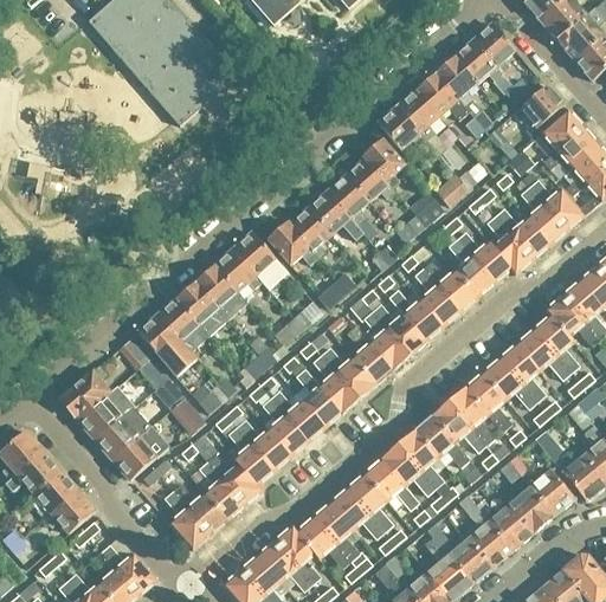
[(237,75),(202,36),(172,0),(109,0),(86,20),(101,36),(179,125),(237,75)]
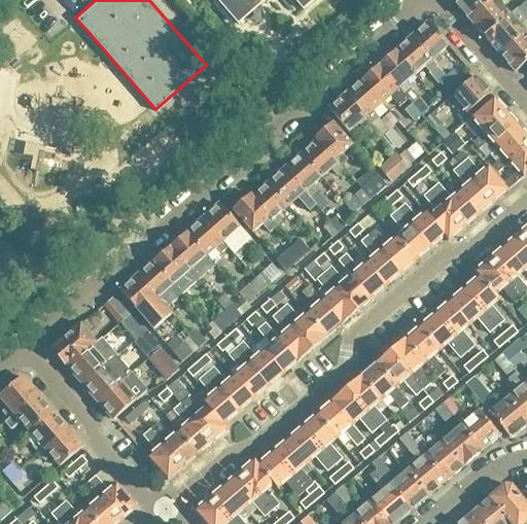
[(260,1),(259,0),(296,0),(303,7),(310,0),(218,0),(237,22),(260,1)]
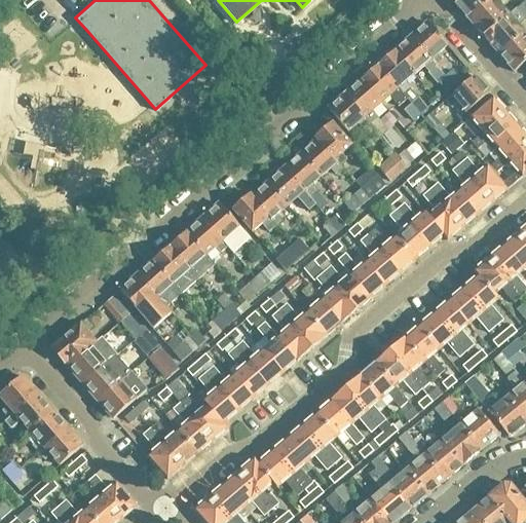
[(452,0),(465,14),(482,0),(452,0)]
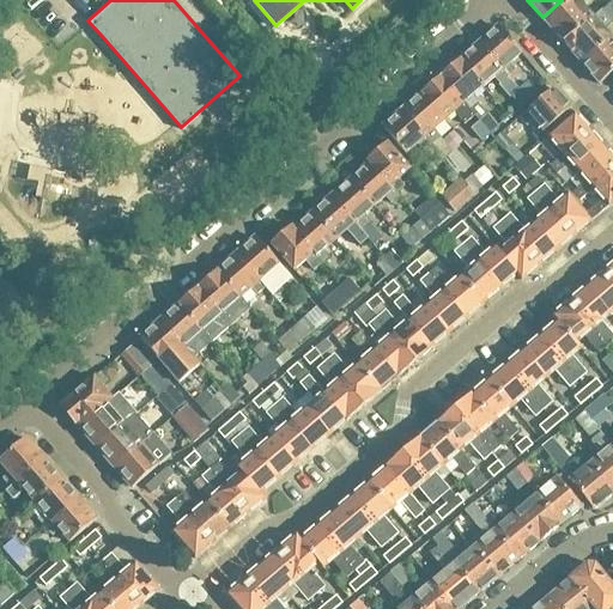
[(560,38),(590,12),(581,1),(582,0),(562,0),(542,17),(560,38)]
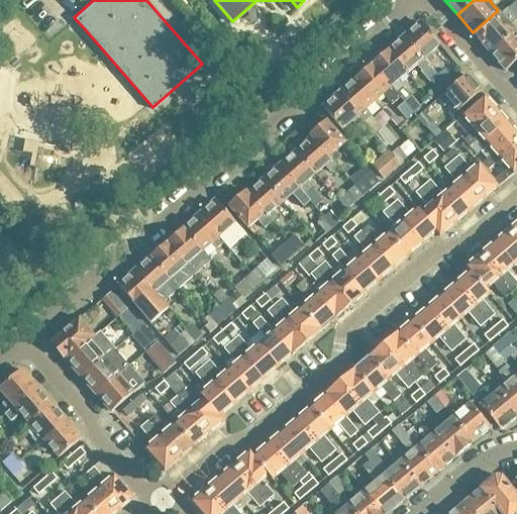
[(489,49),(516,24),(516,14),(516,15),(508,5),(499,12),(498,10),(473,32),(489,49)]
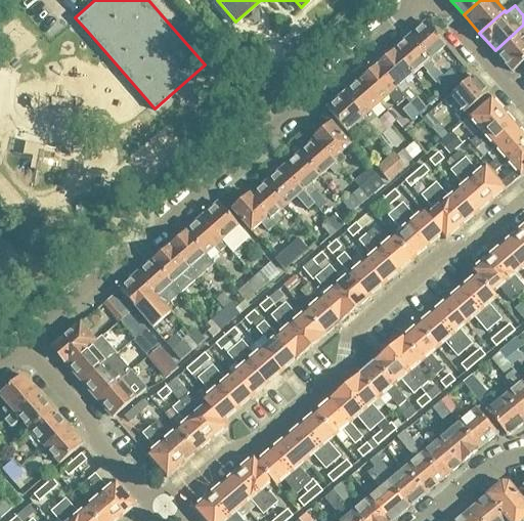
[(445,42),(435,31),(426,20),(408,35),(433,62),(437,67),(443,61),(435,51),(445,42)]
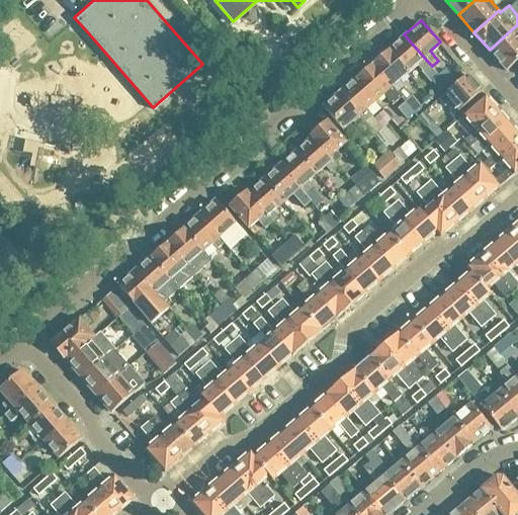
[(517,58),(517,57),(517,24),(490,50),(506,68),(517,58)]
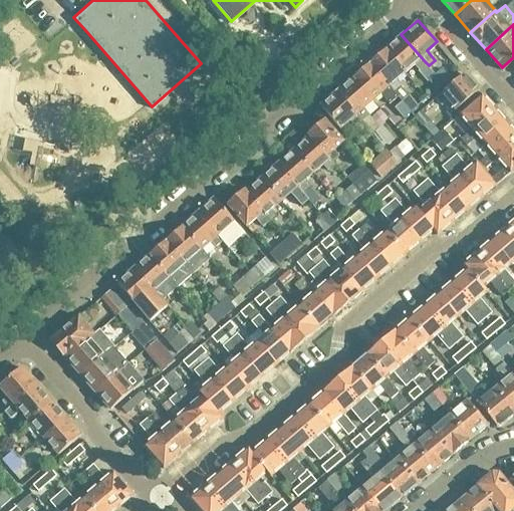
[(425,61),(401,34),(384,48),(404,70),(413,62),(418,67),(425,61)]
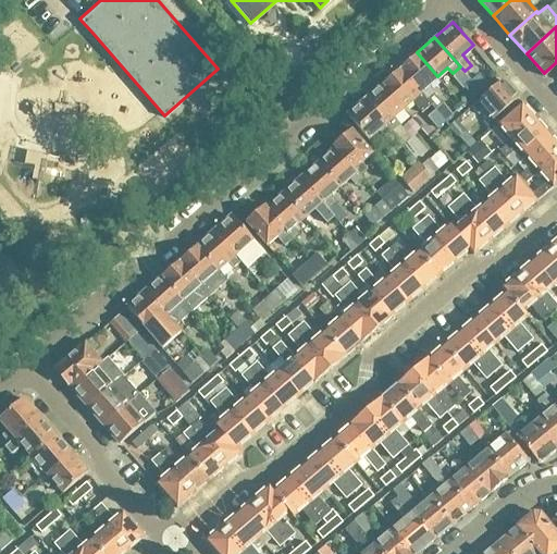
[(437,76),(417,52),(417,51),(399,66),(431,102),(435,108),(443,101),(429,84),(437,76)]
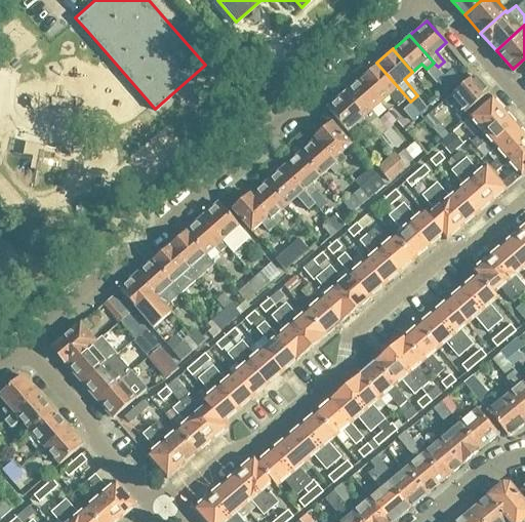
[(406,96),(376,63),(360,77),(379,101),(389,92),(398,104),(406,96)]
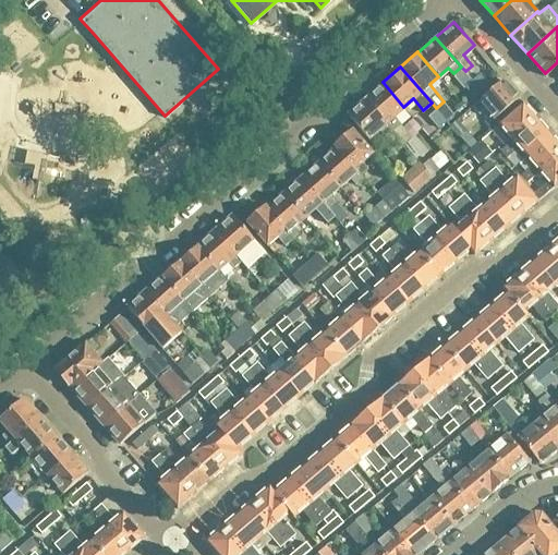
[(480,71),(472,77),(483,88),(489,82),(480,71)]
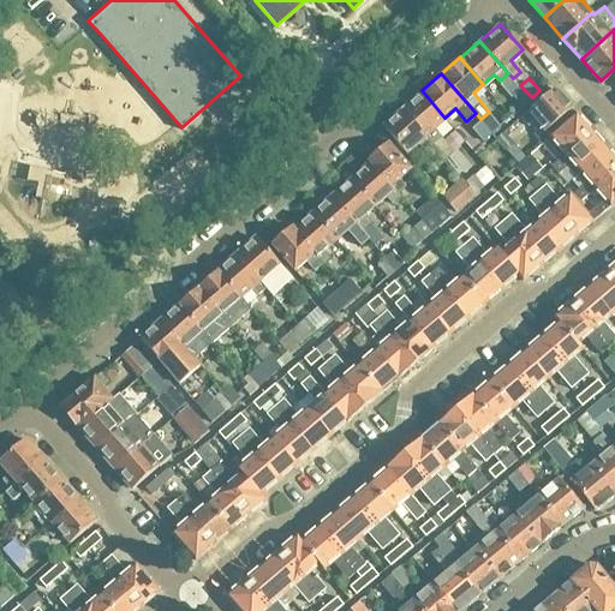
[(520,85),(512,93),(524,106),(532,97),(520,85)]
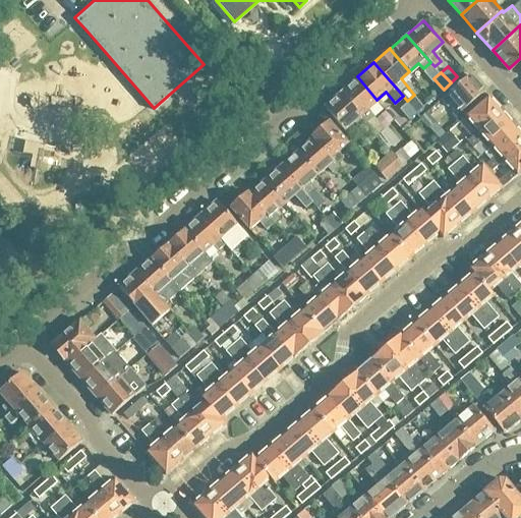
[(440,96),(447,104),(453,99),(466,113),(488,95),(468,72),(447,92),(446,91),(440,96)]
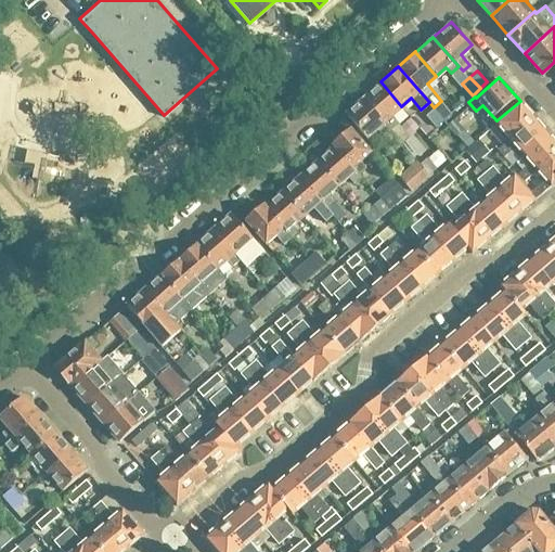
[(389,127),(396,120),(391,115),(401,106),(381,81),(379,82),(363,98),(389,127)]
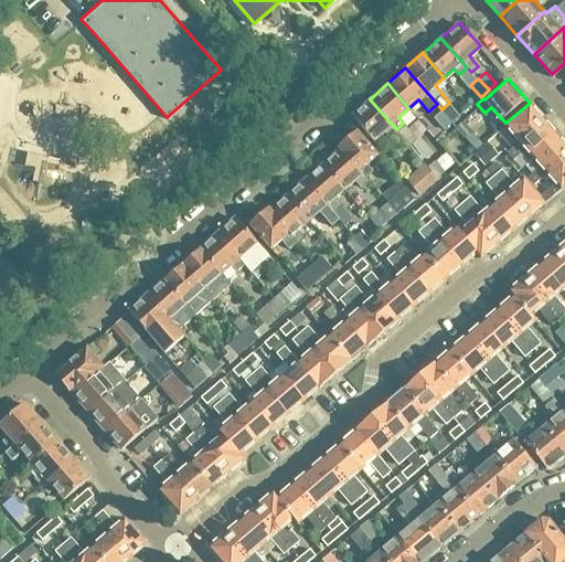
[(396,129),(370,99),(352,115),(373,139),(383,130),(388,136),(396,129)]
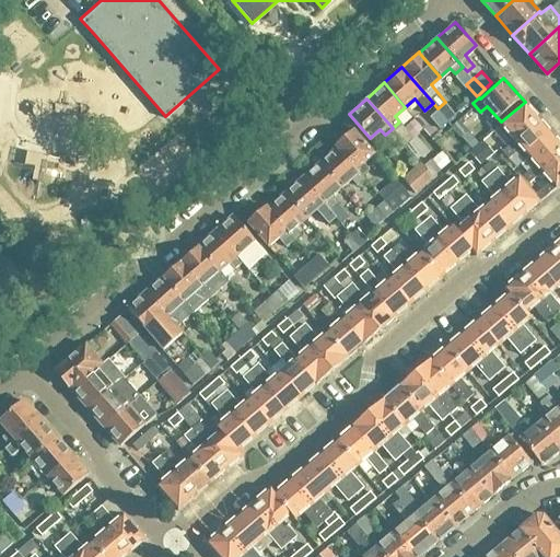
[(138,148),(166,129),(147,100),(135,107),(142,118),(126,129),(138,148)]
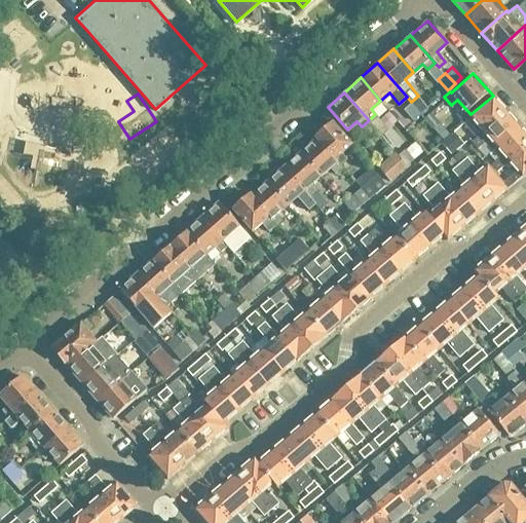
[(427,106),(418,96),(411,102),(420,112),(427,106)]
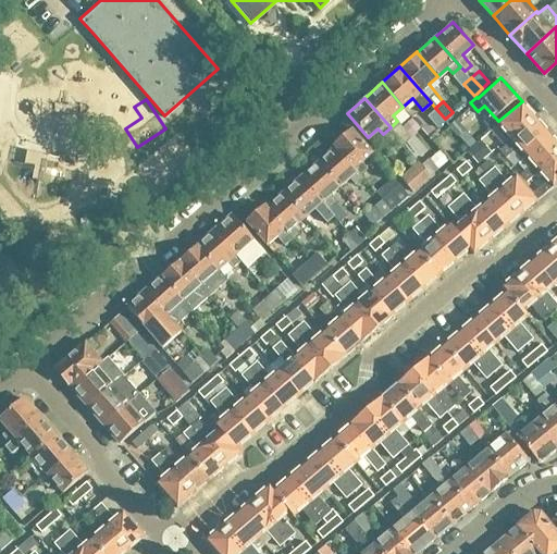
[(494,124),(494,125),(508,140),(535,117),(522,101),(498,121),(494,124)]
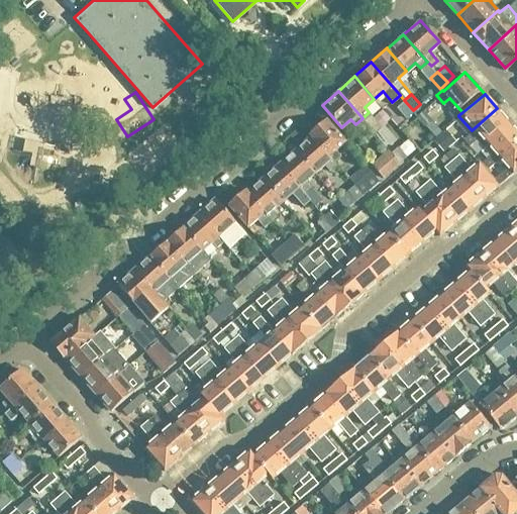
[(406,117),(413,110),(404,100),(396,106),(406,117)]
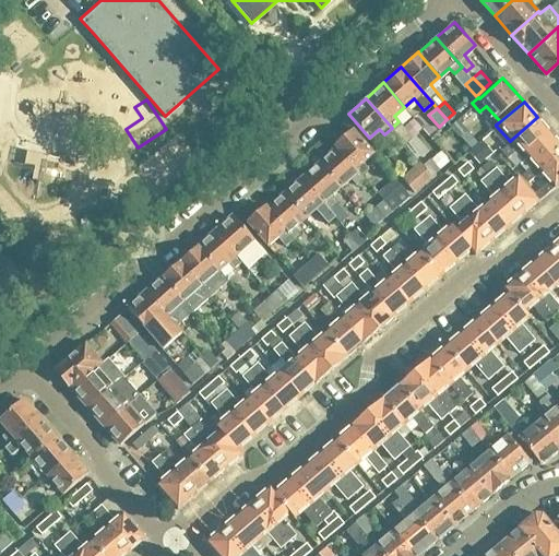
[(519,161),(550,133),(537,117),(510,141),(501,149),(507,155),(511,152),(519,161)]
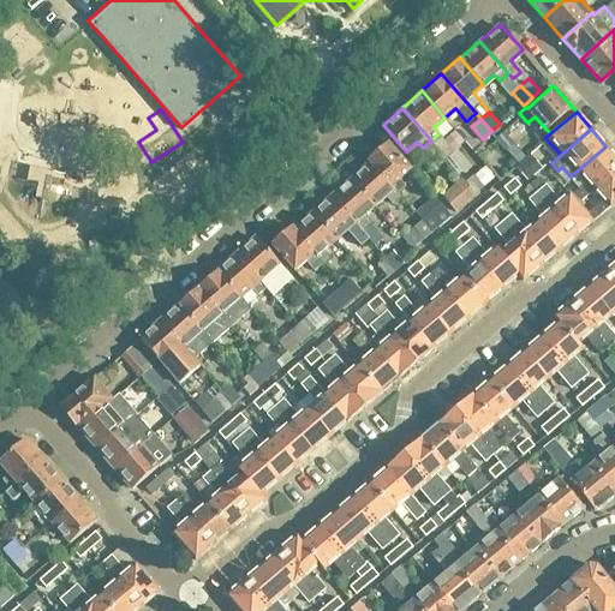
[(514,142),(503,130),(496,136),(507,148),(514,142)]
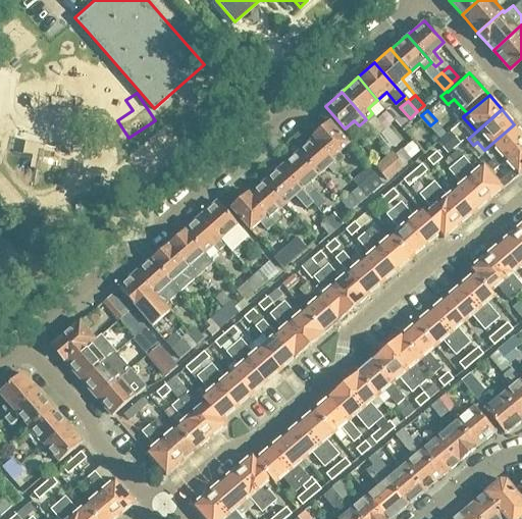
[(476,132),(463,117),(463,116),(439,137),(437,139),(449,151),(465,136),(468,139),(476,132)]
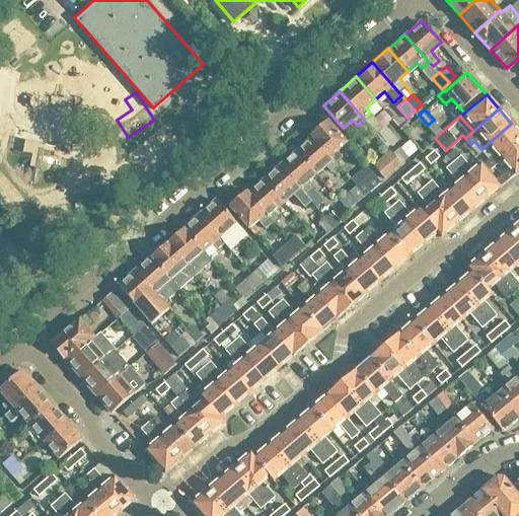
[(310,134),(312,136),(335,160),(342,154),(337,149),(346,141),(326,119),(310,134)]
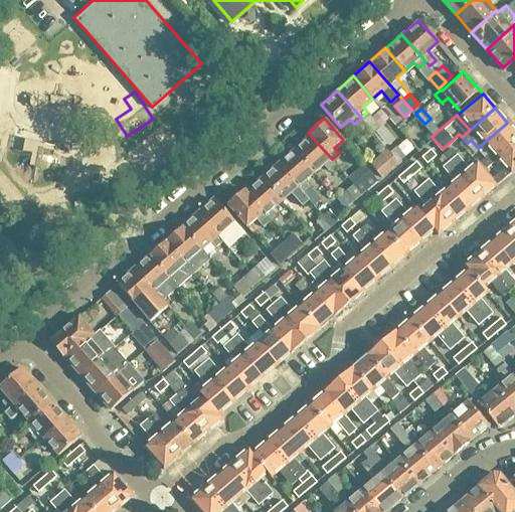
[(494,158),(514,140),(514,131),(507,123),(478,148),(484,156),(480,159),(486,165),(494,158)]
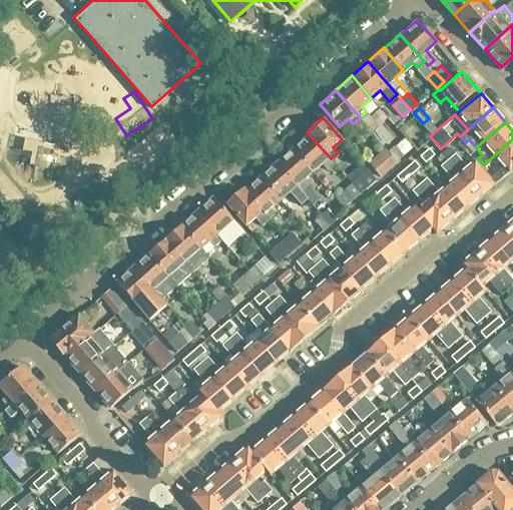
[(1,124),(0,124),(0,149),(0,150),(11,145),(1,124)]
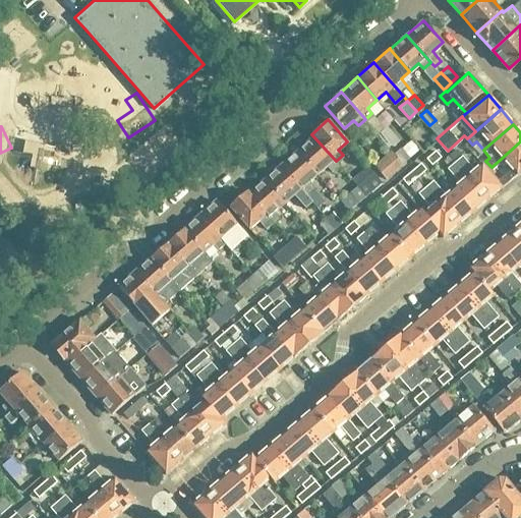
[(336,161),(313,136),(297,151),(316,173),(327,164),(332,170),(338,164),(336,161)]
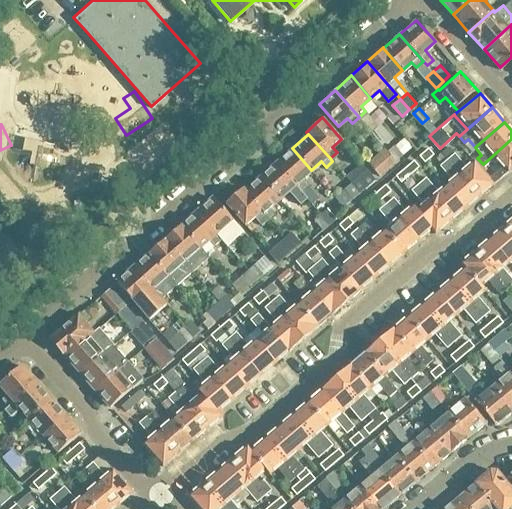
[(492,182),(511,165),(511,139),(491,157),(498,166),(487,175),(492,182)]
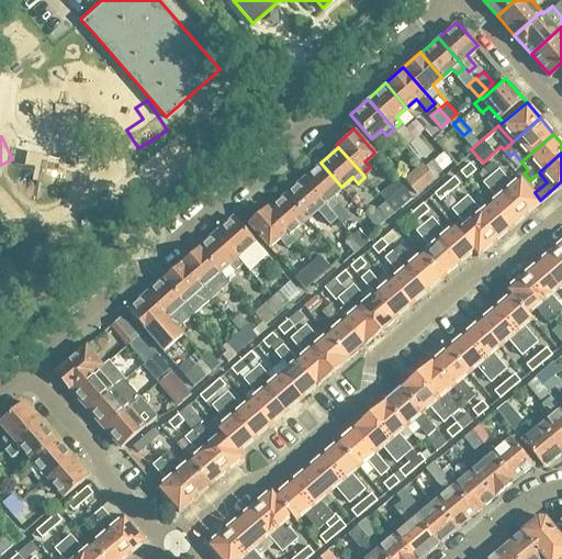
[(424,163),(435,175),(441,168),(430,157),(424,163)]
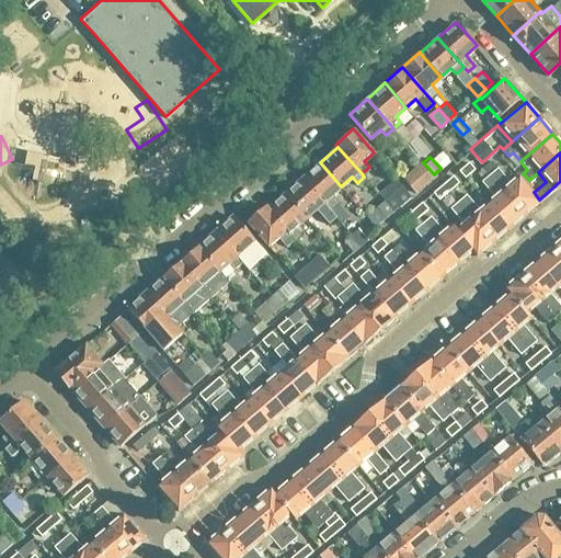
[(534,192),(519,175),(512,182),(491,159),(483,166),(489,173),(524,214),(539,200),(534,192)]
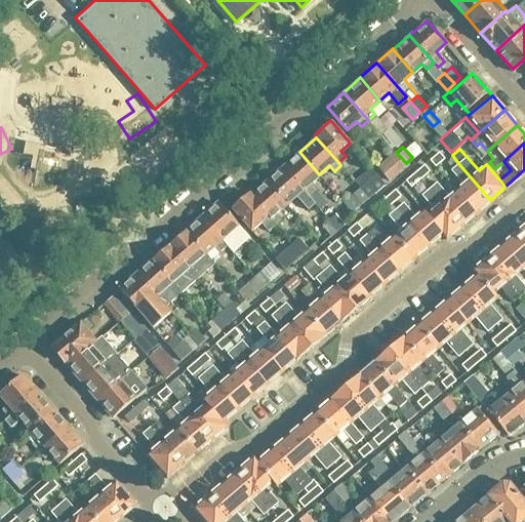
[(390,179),(406,164),(406,163),(396,152),(395,150),(377,165),(390,179)]
